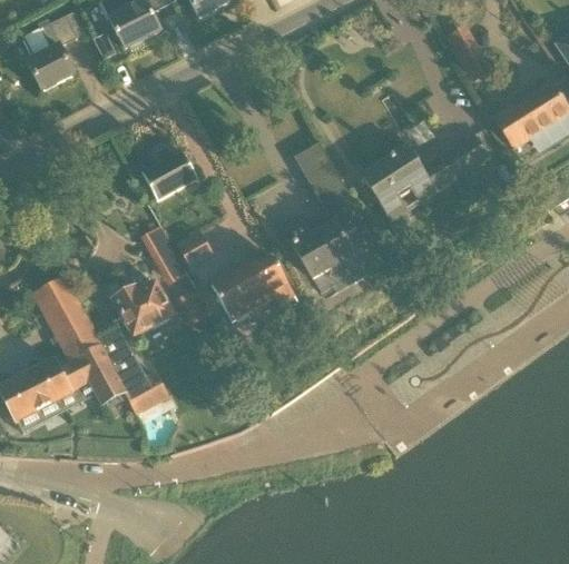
[(109,18),(124,48),(128,46),(130,50),(143,43),(140,39),(159,29),(147,6),(154,2),(157,0),(99,0),(109,18)]
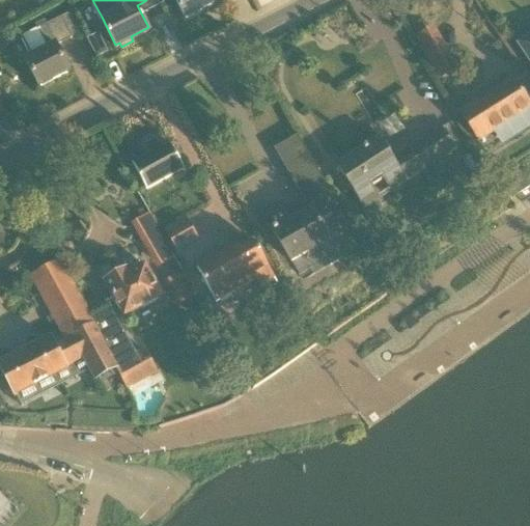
[(175,0),(184,16),(211,2),(210,0),(175,0)]
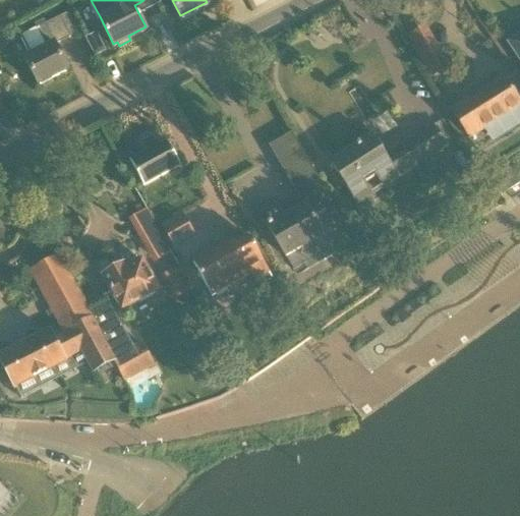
[(70,8),(45,21),(43,16),(34,20),(36,24),(21,32),(32,51),(23,55),(38,82),(67,67),(54,42),(69,34),(66,27),(77,22),(70,8)]
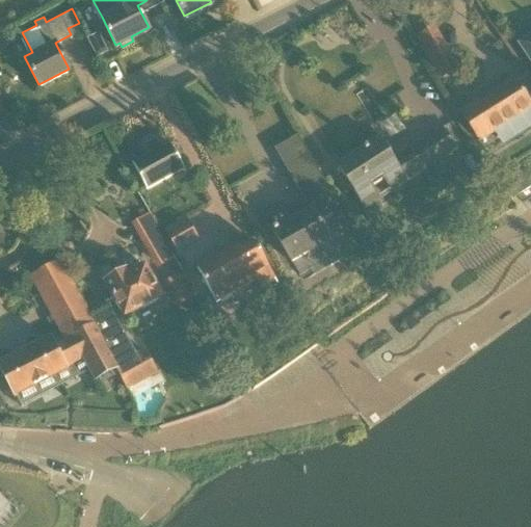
[(85,35),(96,55),(107,49),(98,29),(85,35)]
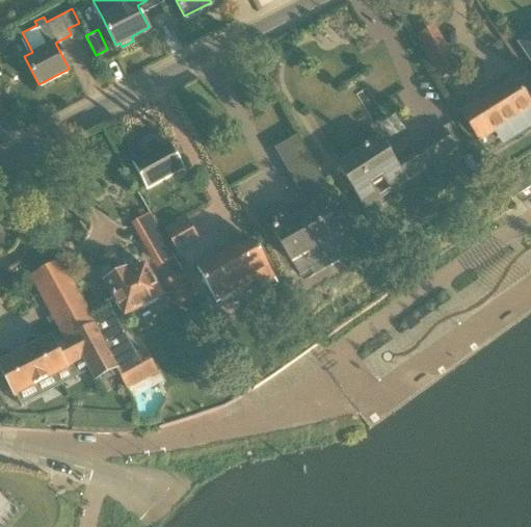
[(530,60),(530,31),(518,42),(530,60)]
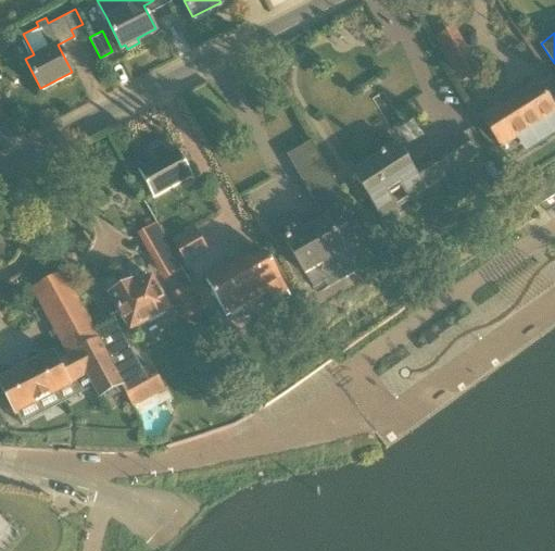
[(469,76),(458,58),(446,64),(457,83),(469,76)]
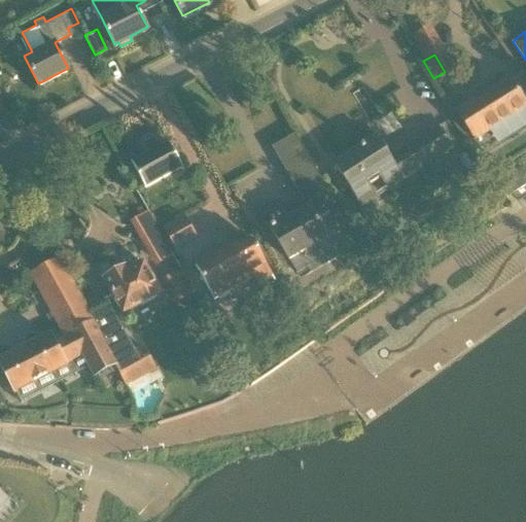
[(512,131),(525,122),(525,104),(507,75),(454,108),(472,137),(503,118),(512,131)]
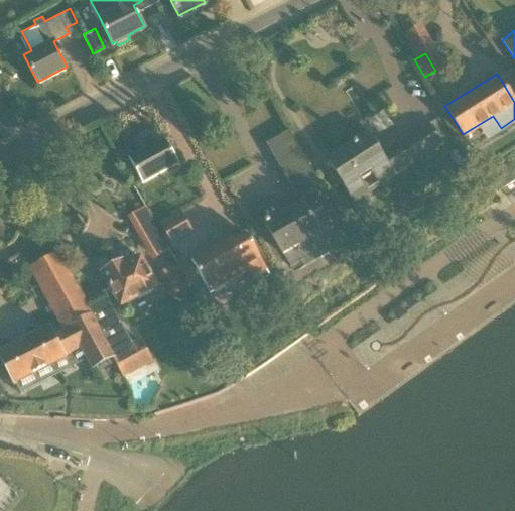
[(329,157),(355,200),(441,142),(427,121),(400,139),(404,146),(386,158),(369,132),(329,157)]
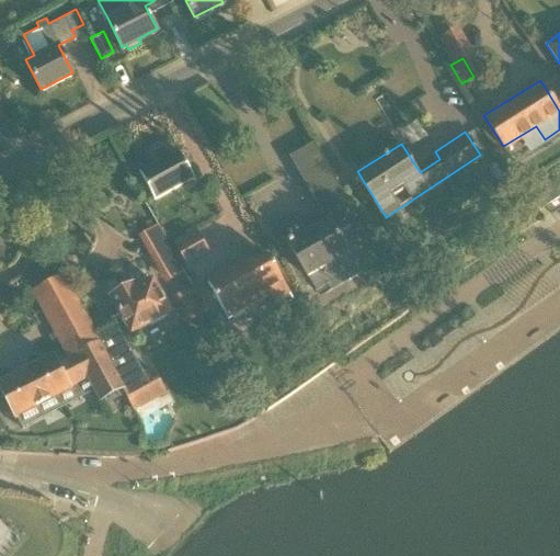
[(193,174),(179,148),(139,170),(153,196),(193,174)]
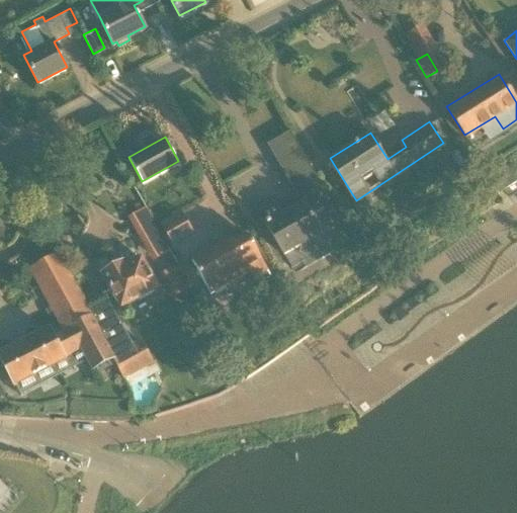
[(504,187),(516,179),(503,158),(484,171),(493,185),(500,181),(504,187)]
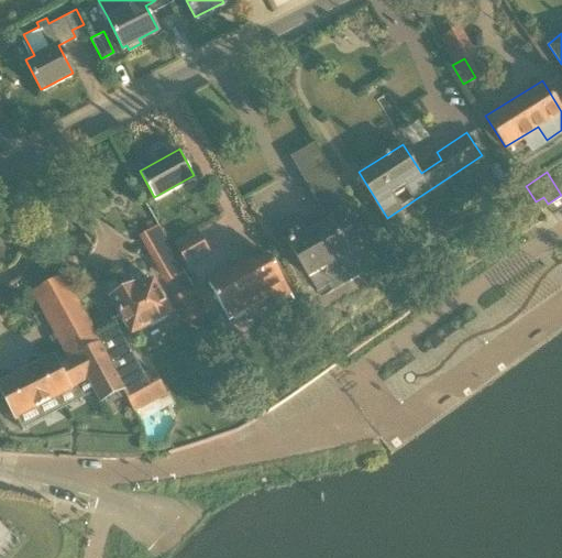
[(366,240),(352,215),(356,212),(341,186),(322,196),(330,208),(333,216),(306,231),(295,212),(277,222),(308,275),(316,288),(328,282),(331,287),(361,271),(362,269),(362,267),(362,265),(360,261),(373,252),(366,240)]
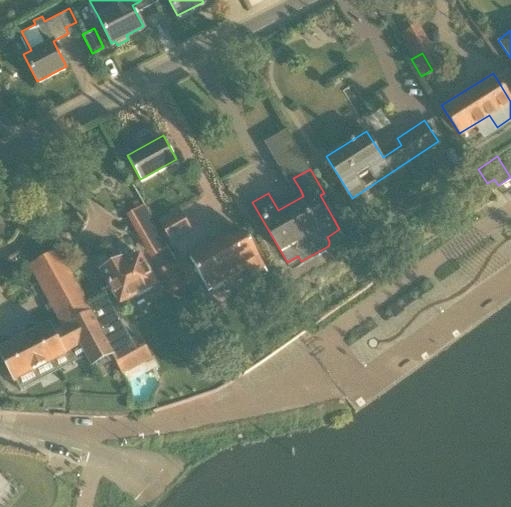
[(160,229),(140,240),(149,256),(169,245),(160,229)]
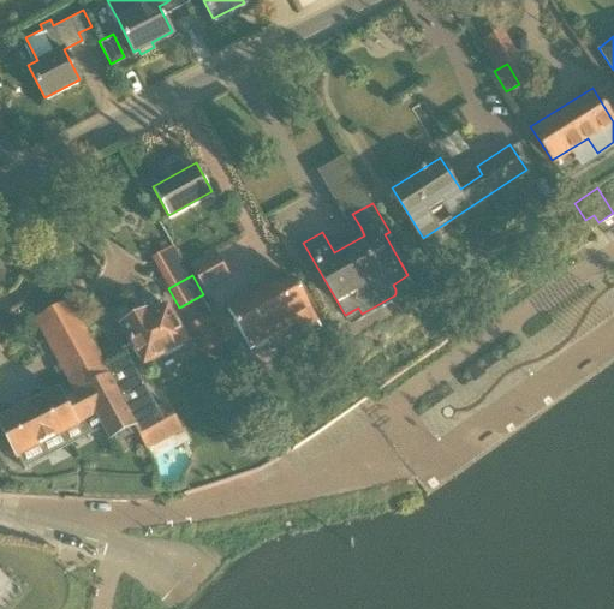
[(321,324),(313,311),(292,275),(263,292),(261,287),(226,306),(249,346),(268,336),(275,350),(278,350),(280,348),(285,347),(288,346),(291,345),(293,342),(304,333),(321,324)]
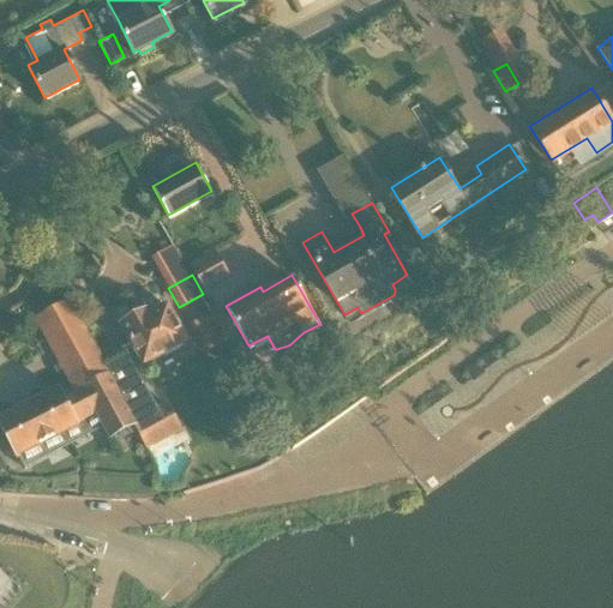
[(133,423),(101,362),(65,298),(35,315),(76,387),(60,397),(55,387),(0,417),(0,425),(17,455),(96,413),(108,437),(133,423)]
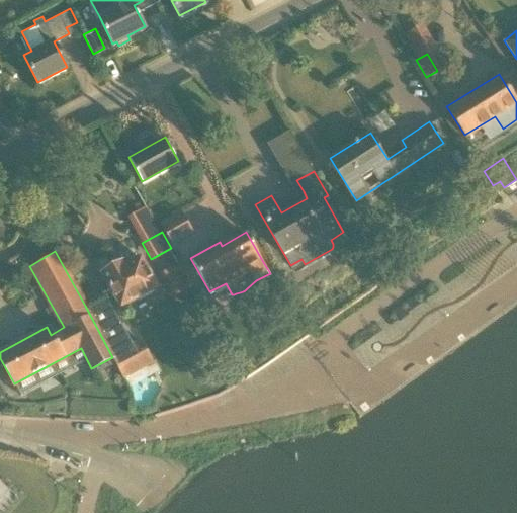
[(120,305),(156,285),(141,255),(125,262),(123,257),(102,270),(120,305)]
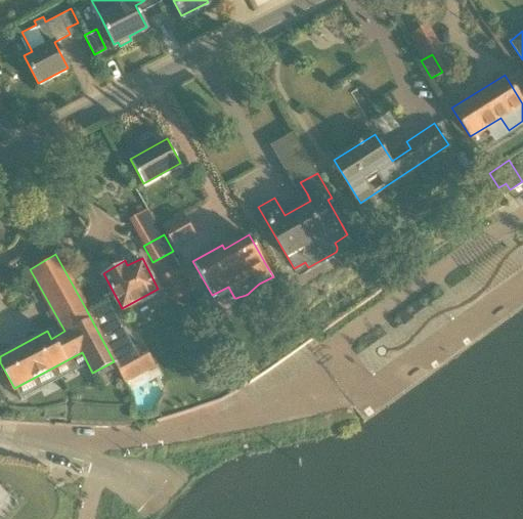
[(192,288),(180,264),(161,274),(173,299),(192,288)]
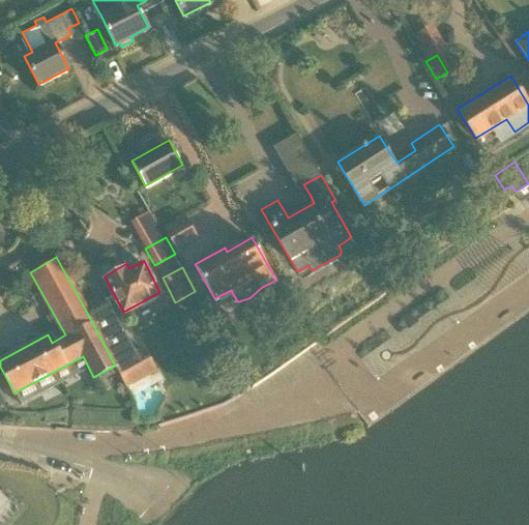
[(107,302),(87,313),(115,366),(117,365),(128,384),(156,370),(143,345),(134,351),(107,302)]
